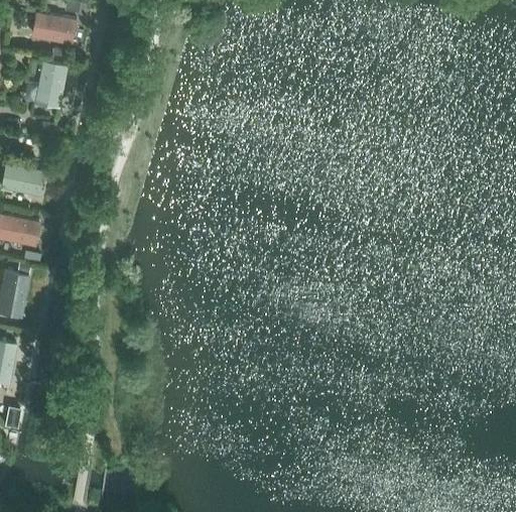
[(77,22),(35,14),(31,37),(72,44),(77,22)]
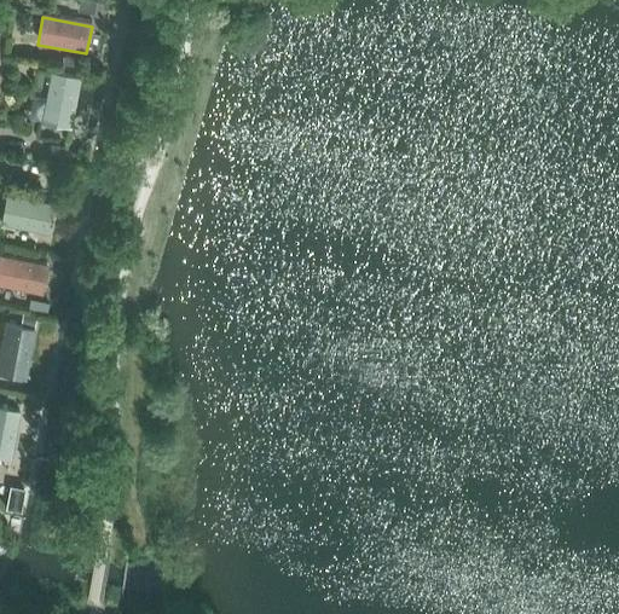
[(82,80),(55,74),(44,123),(71,129),(82,80)]
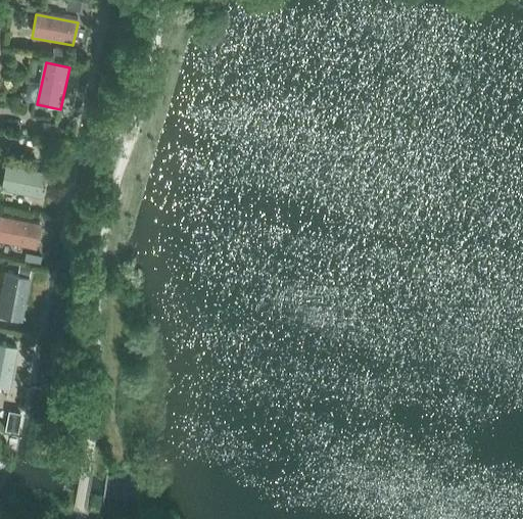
[(46,175),(5,167),(0,190),(41,199),(46,175)]
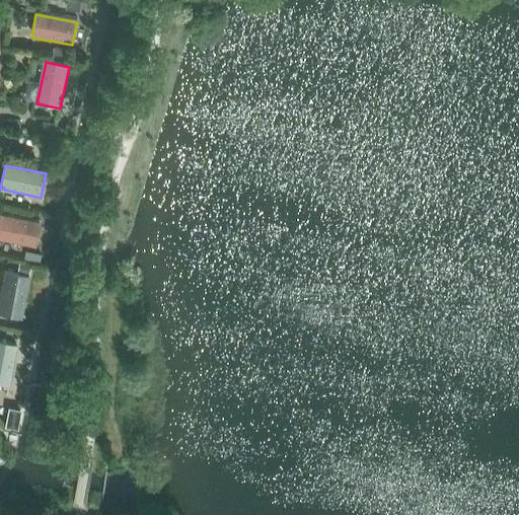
[(39,223),(0,215),(0,240),(34,247),(39,223)]
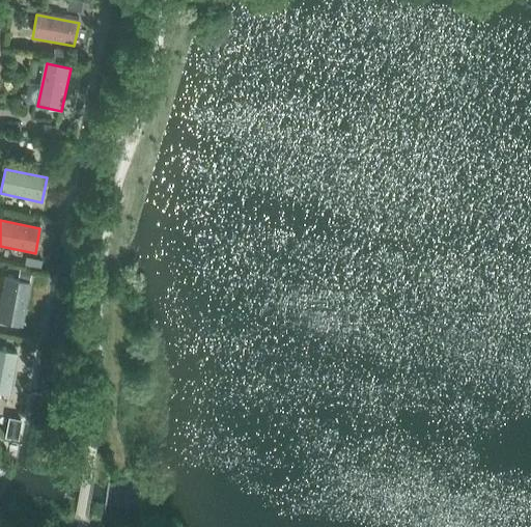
[(30,284),(6,279),(0,311),(0,324),(22,328),(30,284)]
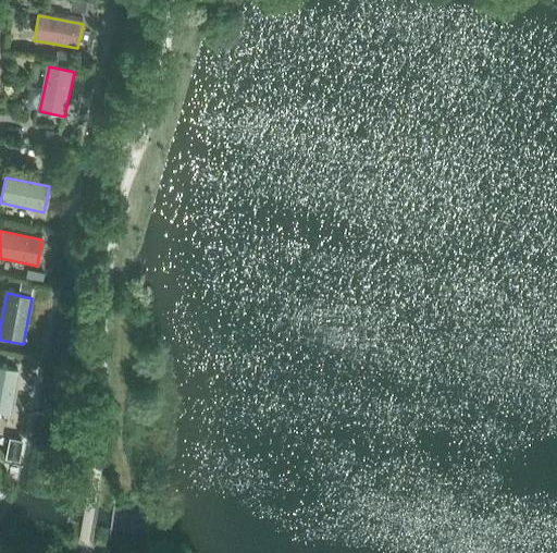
[(17,372),(0,368),(0,413),(10,415),(17,372)]
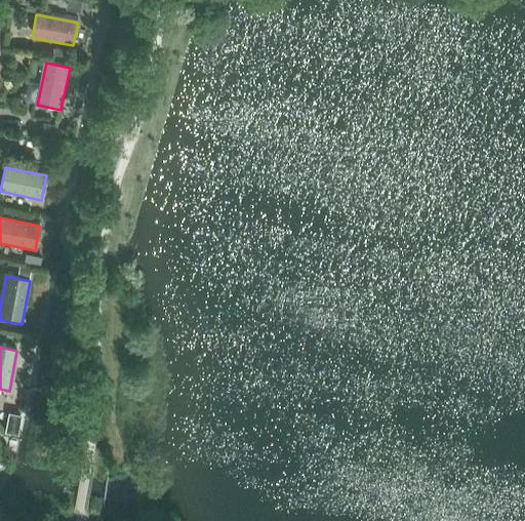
All buildings are outlined.
